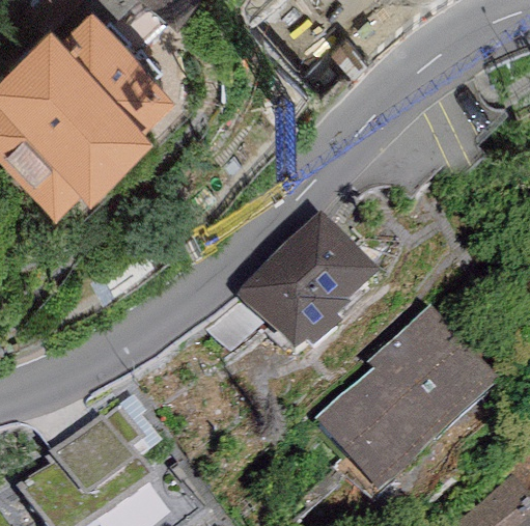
[(171,68),(104,0),(78,0),(65,14),(52,0),(48,0),(0,46),(0,71),(2,74),(0,76),(0,127),(54,183),(83,156),(90,163),(152,102),(145,94),(171,68)]
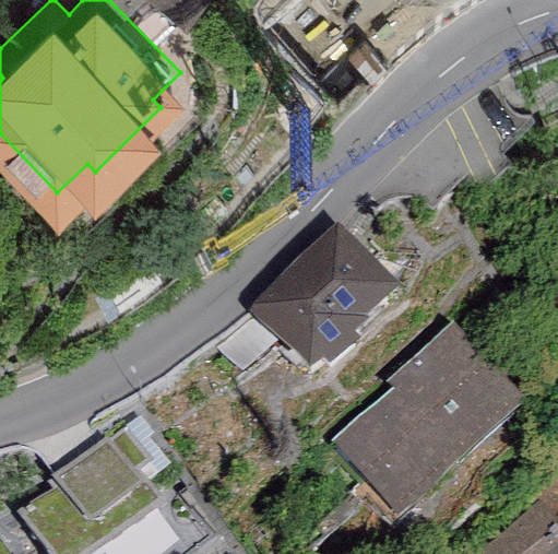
[(165,0),(181,12),(188,0),(165,0)]
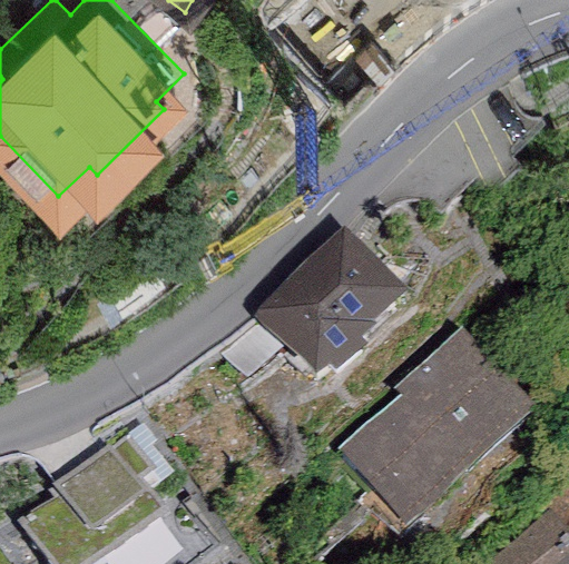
[(404,292),(343,227),(253,313),(314,378),(330,363),(337,372),(366,344),(362,339),(375,327),(371,323),(404,292)]
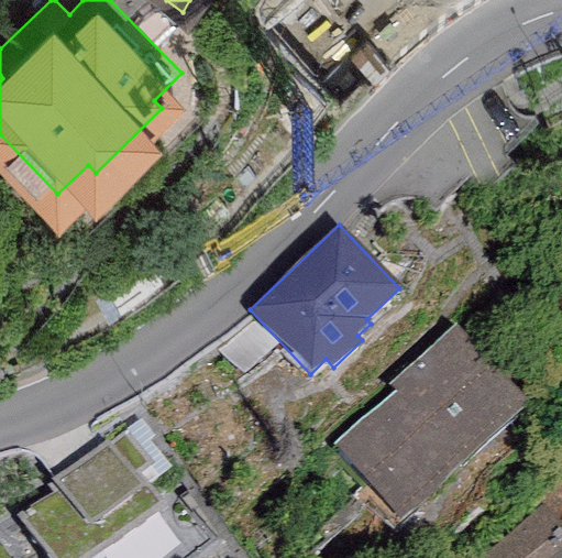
[(394,390),(332,446),(401,522),(530,406),(454,324),(388,383),(394,390)]
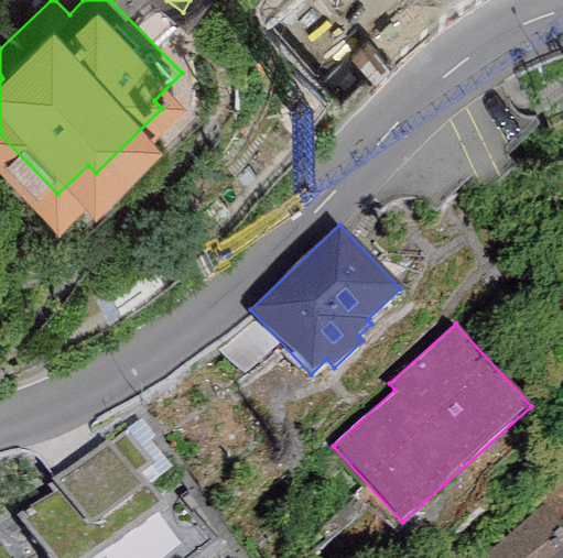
[(109,445),(105,439),(53,477),(58,485),(18,515),(49,557),(90,557),(159,509),(136,478),(151,467),(126,433),(109,445)]
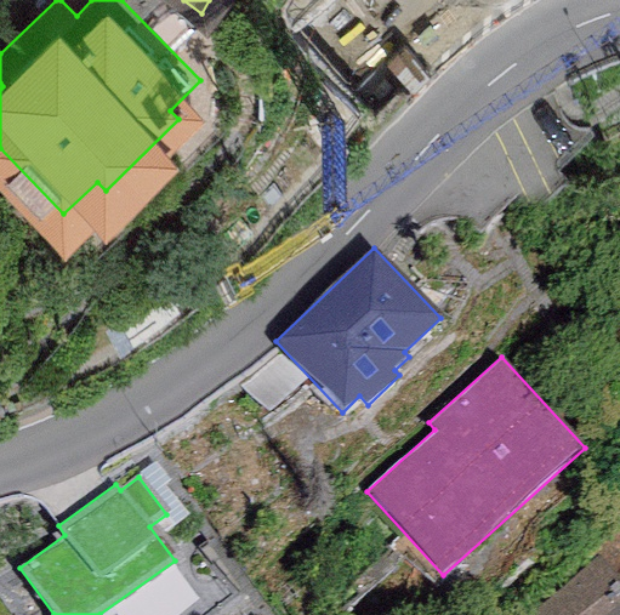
[(536,608),(541,614),(619,614),(619,578),(599,554),(536,608)]
